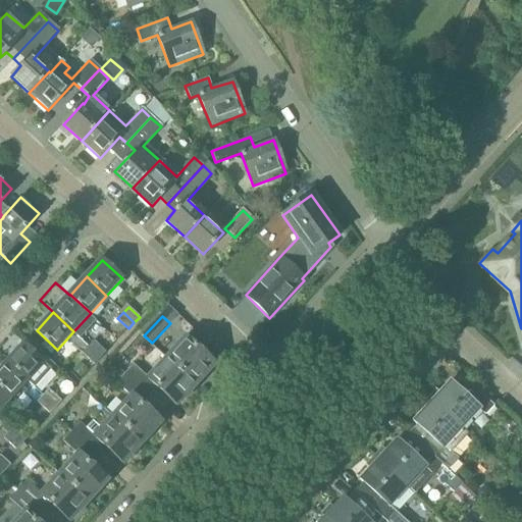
[(166,356),(196,383),(214,364),(185,337),(166,356)]
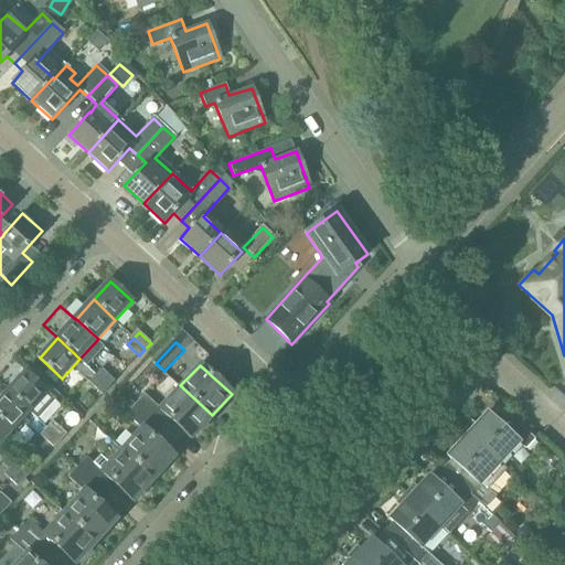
[(116,381),(102,369),(97,374),(110,386),(116,381)]
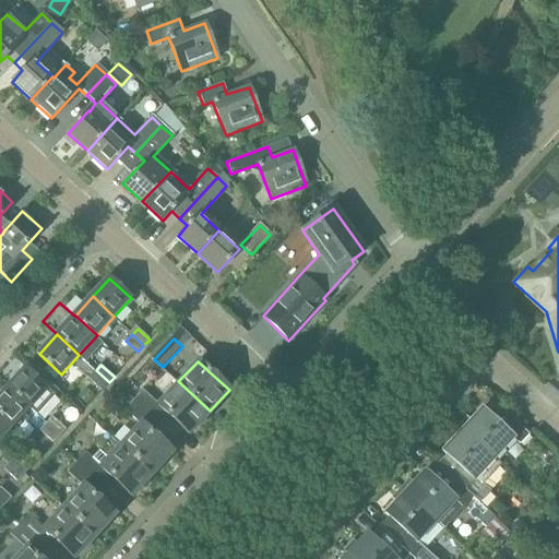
[(9,387),(32,407),(48,390),(25,368),(9,387)]
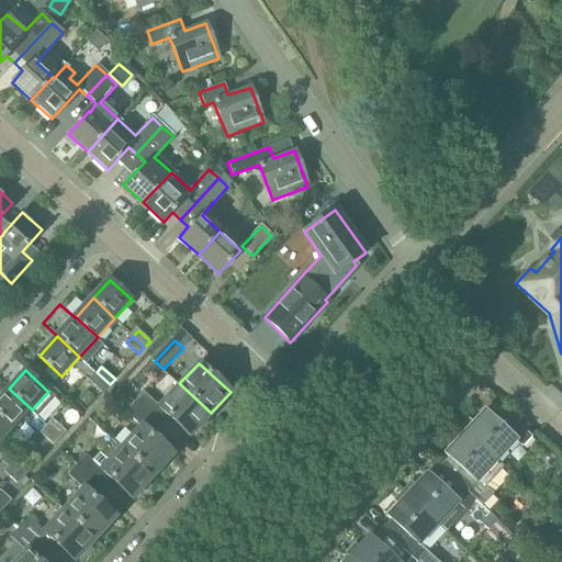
[(89,380),(102,393),(110,384),(97,372),(89,380)]
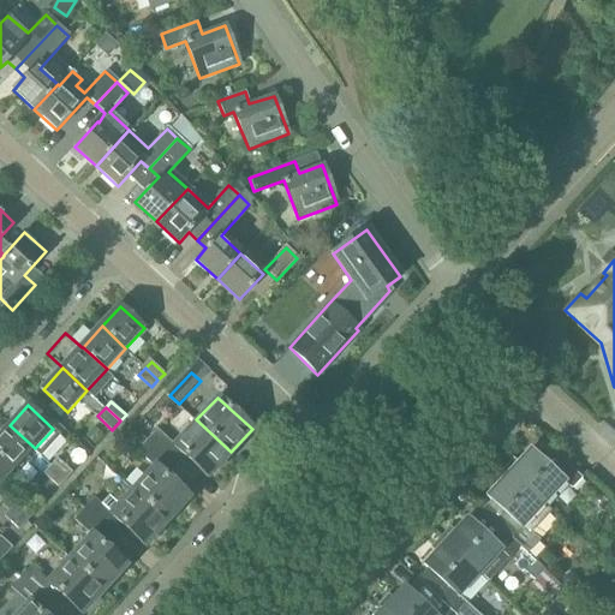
[(231,452),(196,419),(173,443),(159,430),(149,441),(177,465),(184,457),(208,477),(231,452)]
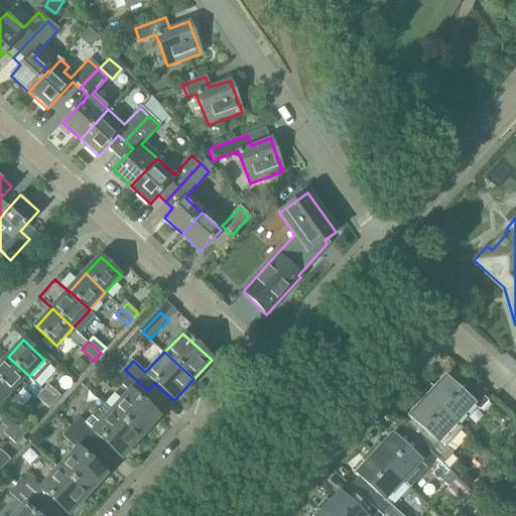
[(29,376),(8,357),(0,364),(0,382),(12,394),(29,376)]
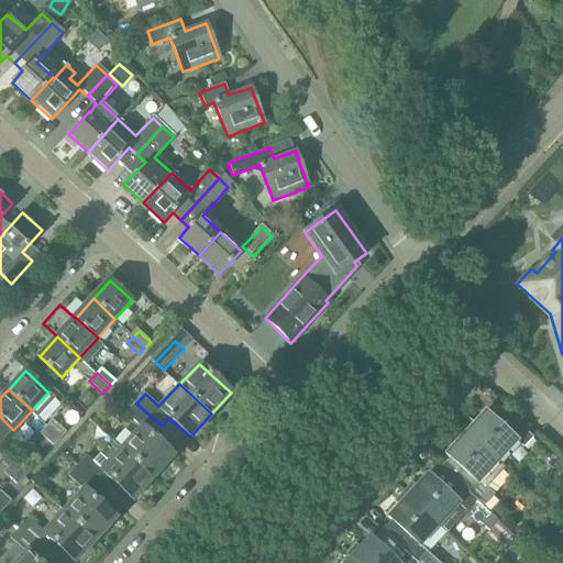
[(113,400),(128,414),(140,426),(122,445),(154,475),(173,455),(152,435),(162,426),(136,404),(123,390),(113,400)]
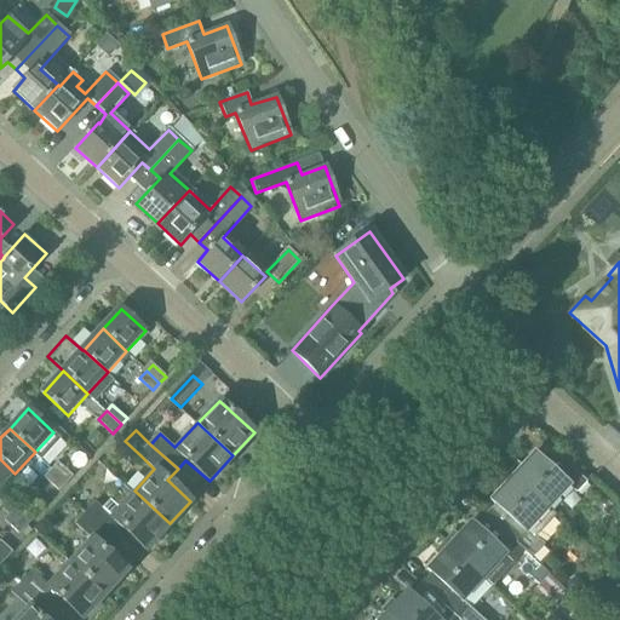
[(514,476),(549,509),(569,486),(577,493),(586,482),(551,449),(541,460),(534,454),(514,476)]
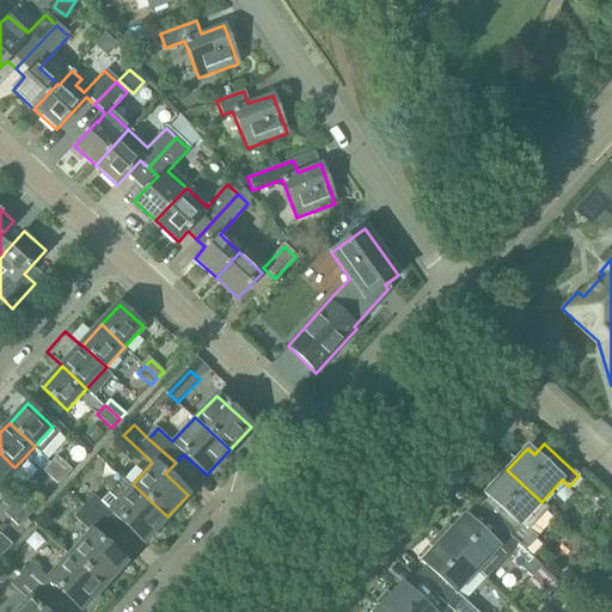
[(0,482),(14,467),(0,453),(0,482)]
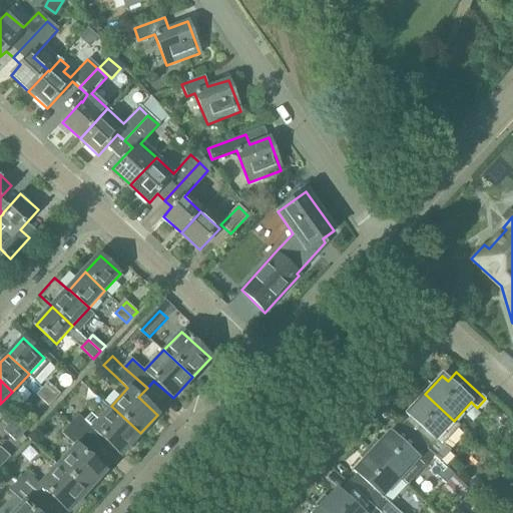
[(61,394),(48,383),(44,388),(56,399),(61,394)]
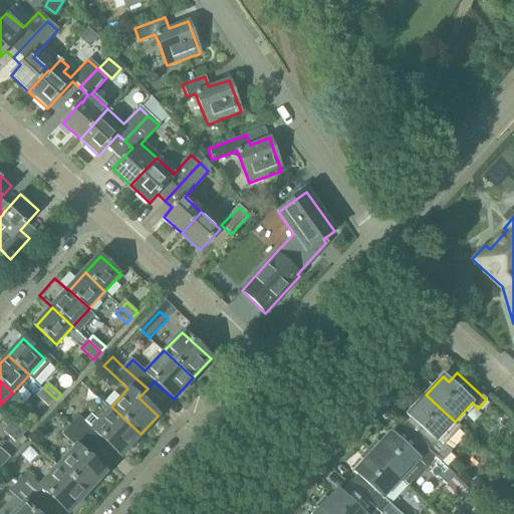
[(37,396),(49,408),(56,400),(44,389),(37,396)]
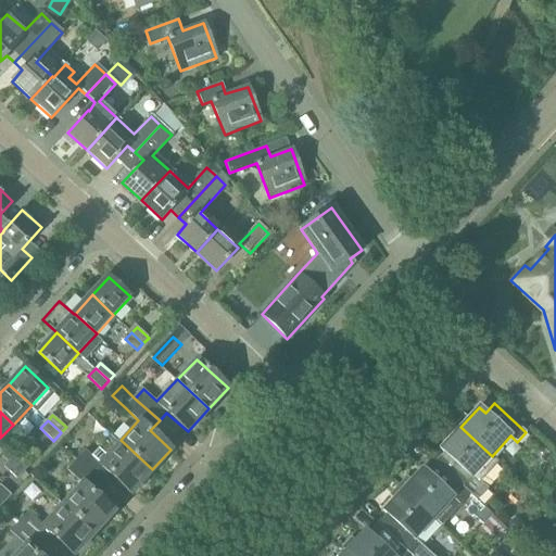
[(436,462),(470,493),(479,501),(489,490),(474,476),(492,456),(460,427),(440,450),(444,453),(436,462)]
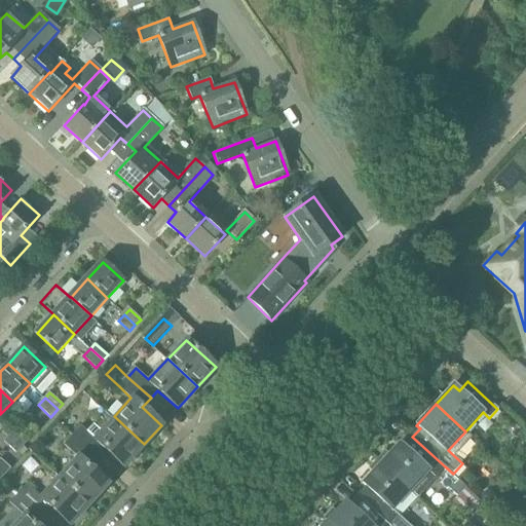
[(95,423),(86,431),(81,426),(74,436),(97,456),(104,449),(123,465),(144,444),(114,416),(101,429),(95,423)]
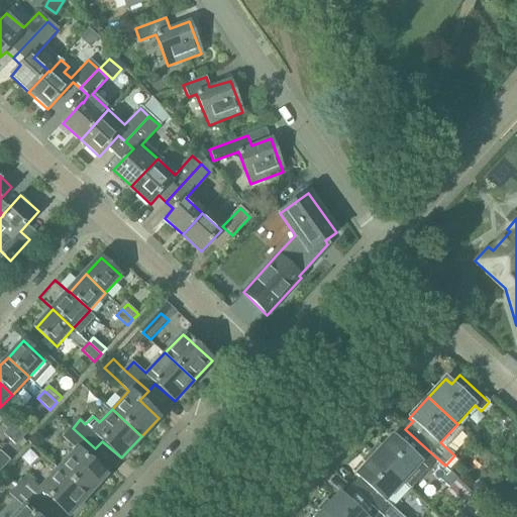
[(28,433),(16,421),(11,427),(23,438),(28,433)]
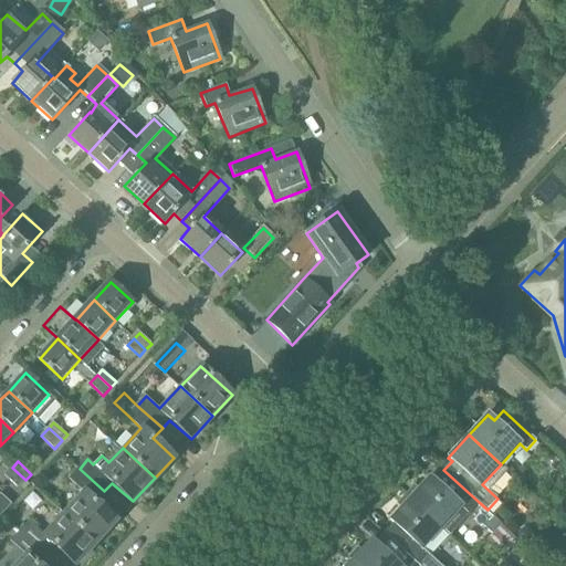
[(6,475),(19,488),(25,480),(12,468),(6,475)]
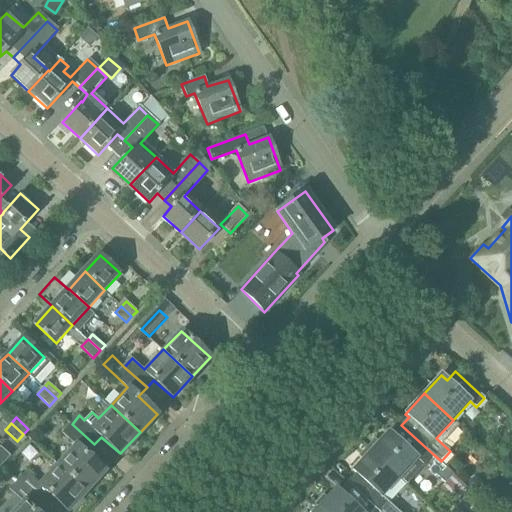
[(94,444),(72,424),(63,433),(74,444),(57,463),(88,490),(105,471),(86,453),(94,444)]
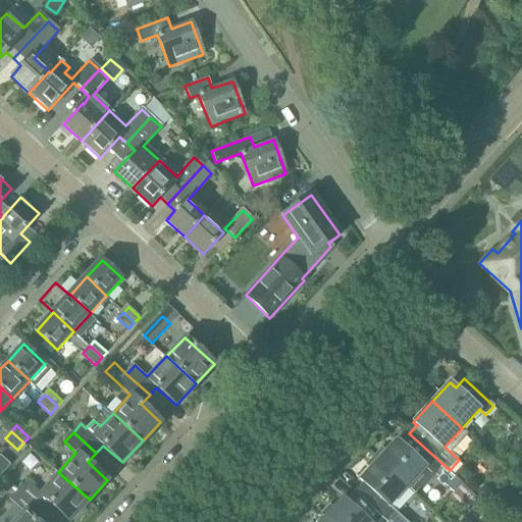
[(441,463),(409,433),(400,445),(396,440),(378,459),(408,486),(425,468),(431,474),(441,463)]
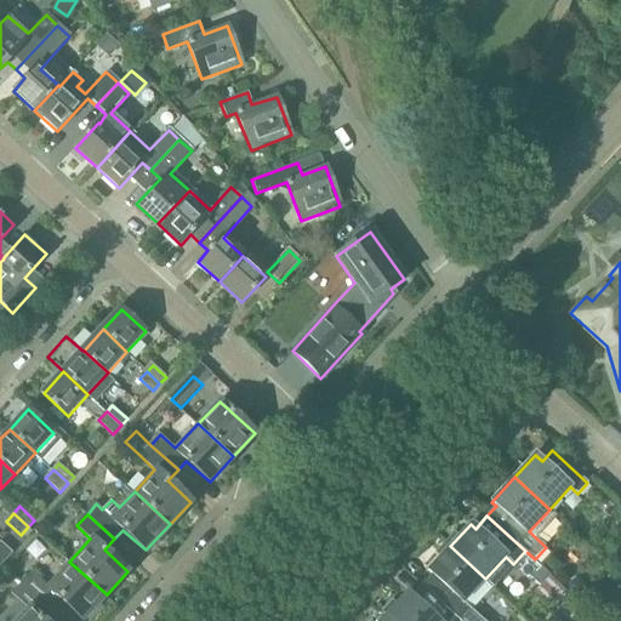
[(0,567),(13,553),(1,542),(0,543),(0,567)]
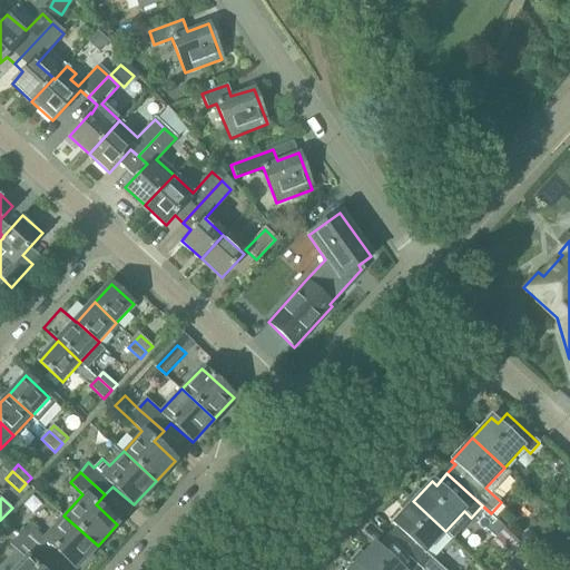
[(445,531),(413,501),(393,523),(396,527),(389,537),(424,569),(442,569),(425,553),(445,531)]
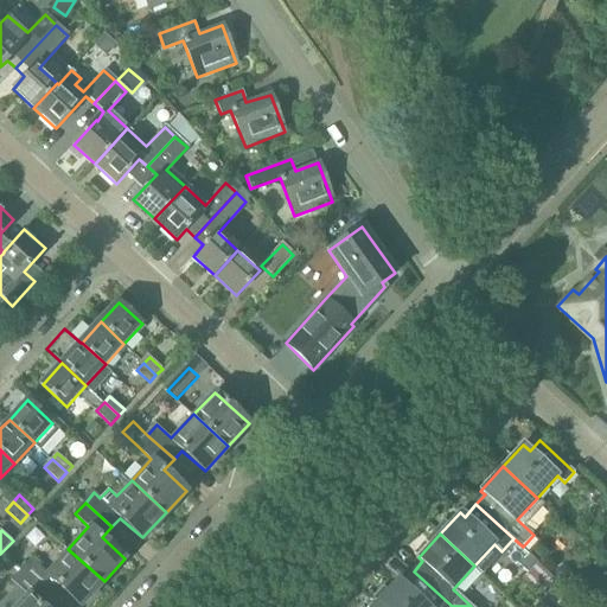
[(23,570),(49,595),(57,586),(80,606),(104,581),(68,549),(46,573),(32,560),(23,570)]
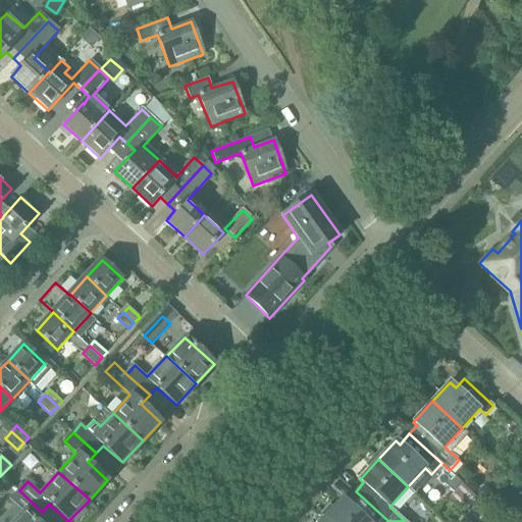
[(454,477),(445,486),(453,493),(461,484),(454,477)]
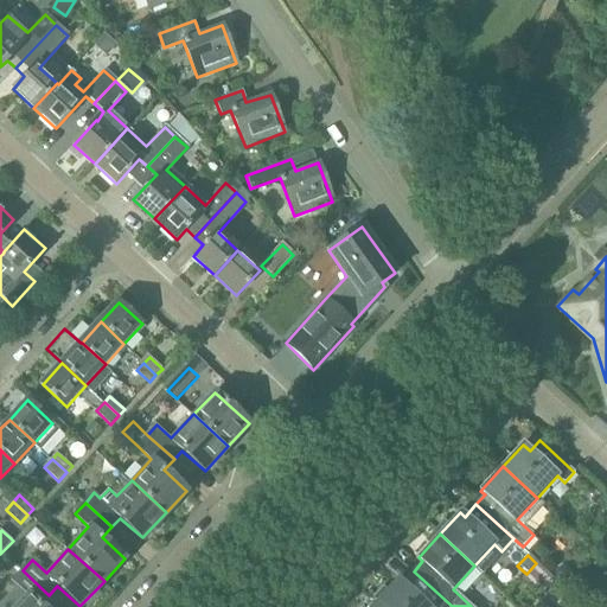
[(606,564),(600,558),(586,575),(604,592),(606,588),(606,564)]
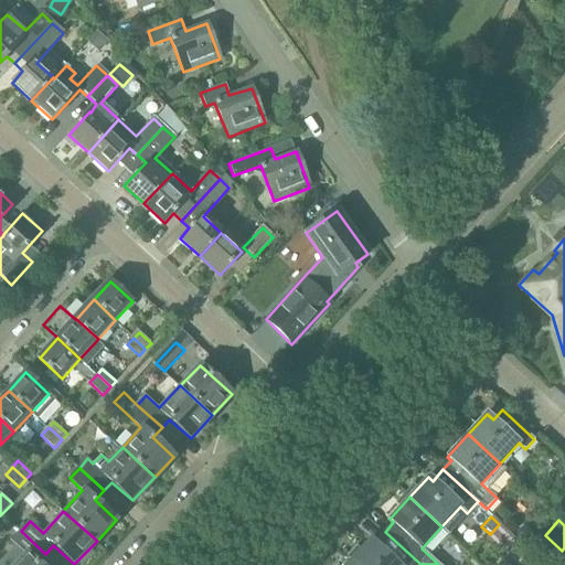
[(520,530),(516,533),(516,540),(520,543),(525,543),(530,539),(530,533),(525,530),(520,530)]
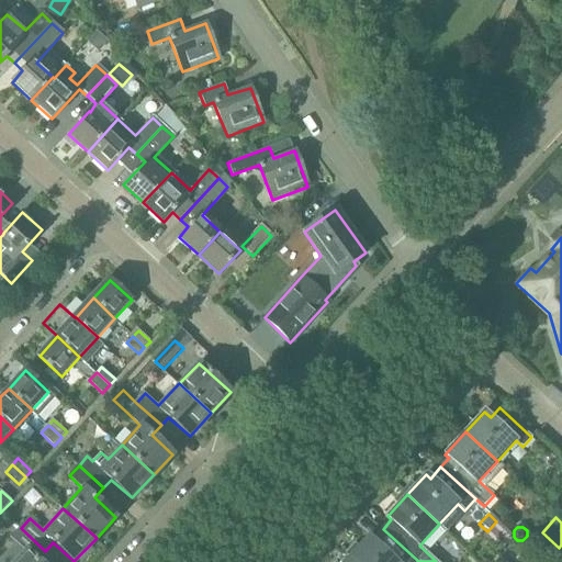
[(45,551),(21,528),(11,538),(24,550),(12,561),(37,561),(36,560),(45,551)]
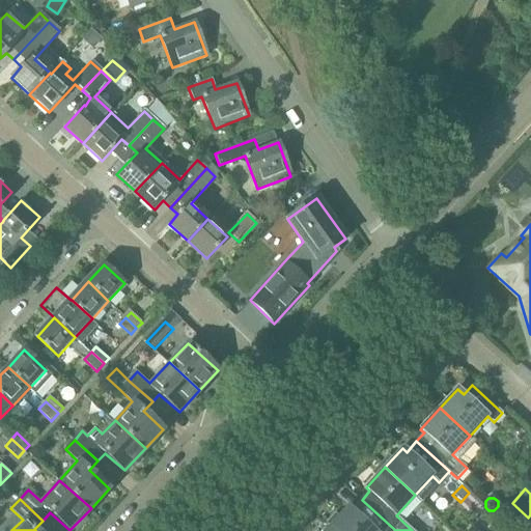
[(336,530),(395,530),(362,500),(352,510),(348,506),(331,526),(336,530)]
